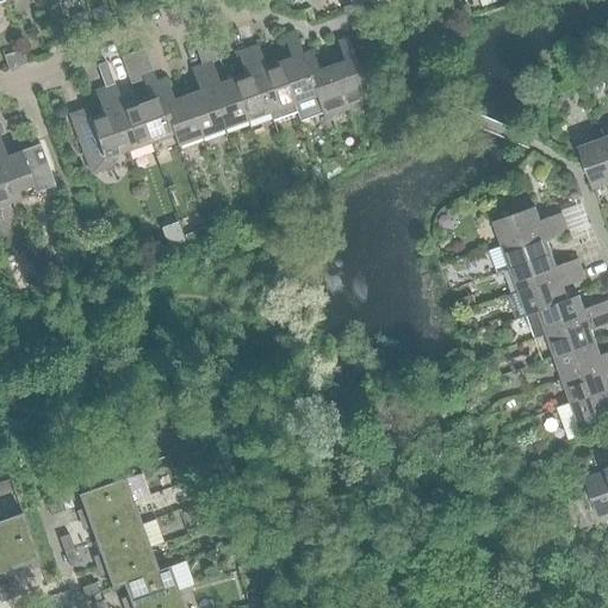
[(142,11),(141,8),(137,0),(135,0),(117,7),(119,16),(121,19),(142,11)]
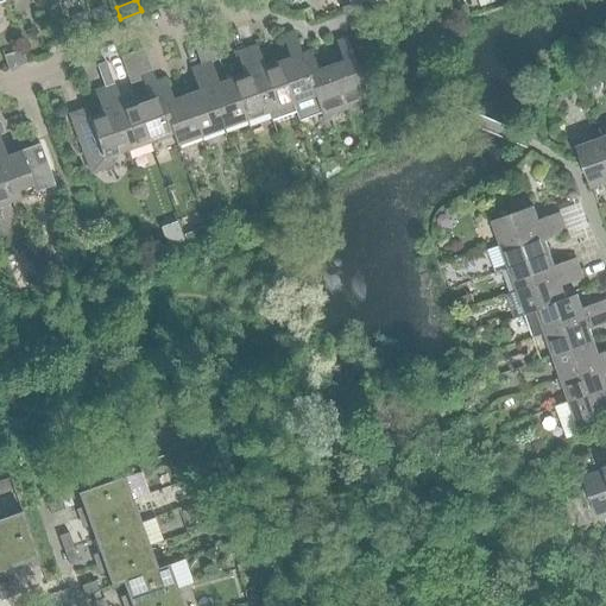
[(107,6),(92,11),(96,23),(111,18),(107,6)]
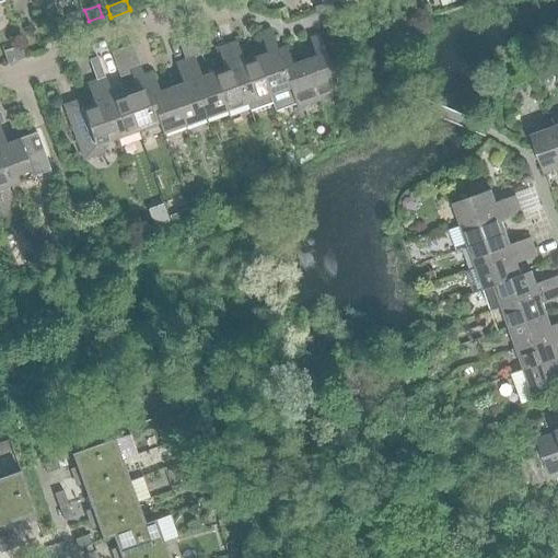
[(79,12),(68,15),(71,27),(83,23),(79,12)]
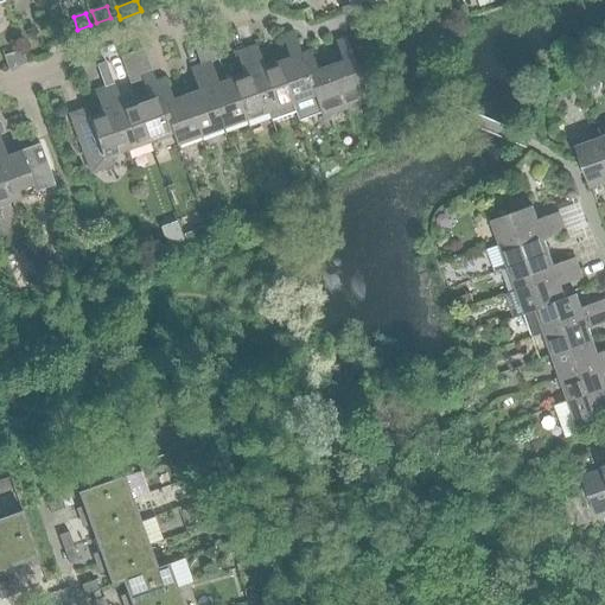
[(300,53),(301,52),(293,31),(282,36),(290,57),(276,62),(292,104),(314,96),(316,95),(300,53)]
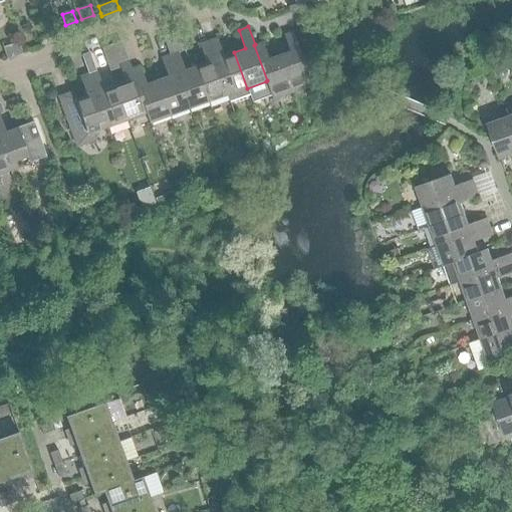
[(290,50),(280,53),(292,90),(312,83),(293,31),(285,34),(290,50)]
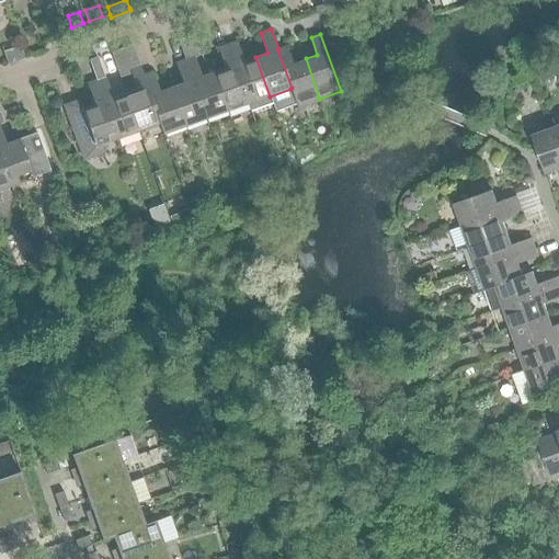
[(271,101),(270,97),(255,57),(244,61),(237,41),(228,44),(249,103),(251,107),(258,111),(267,107),(271,101)]
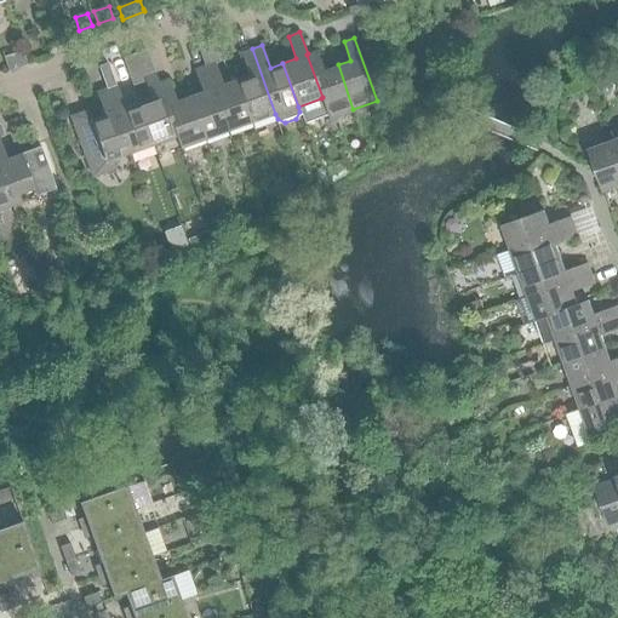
[(238,80),(252,122),(275,114),(252,49),(241,52),(250,75),(238,80)]
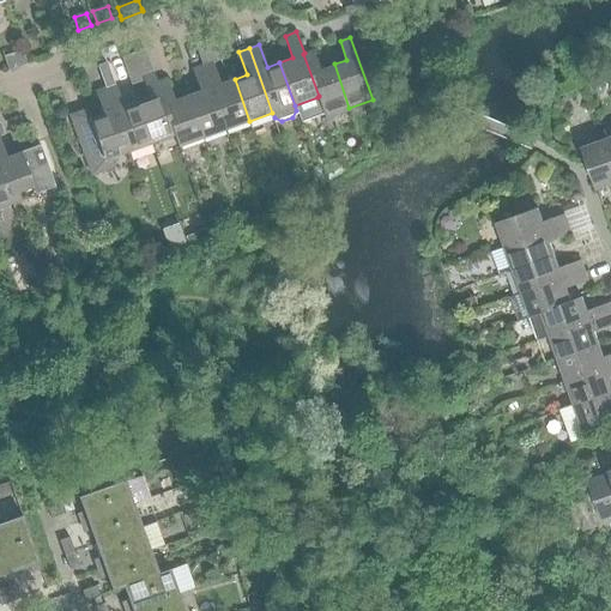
[(303,54),(319,96),(318,97),(325,116),(349,108),(334,64),(320,68),(314,50),(304,53),(303,54)]
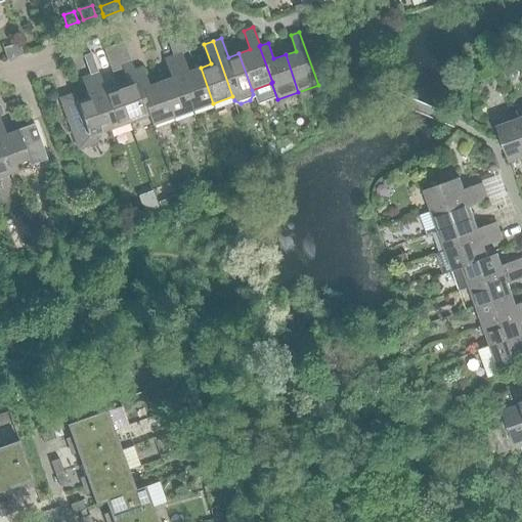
[(174,56),(193,111),(213,103),(201,68),(189,72),(182,52),(174,56)]
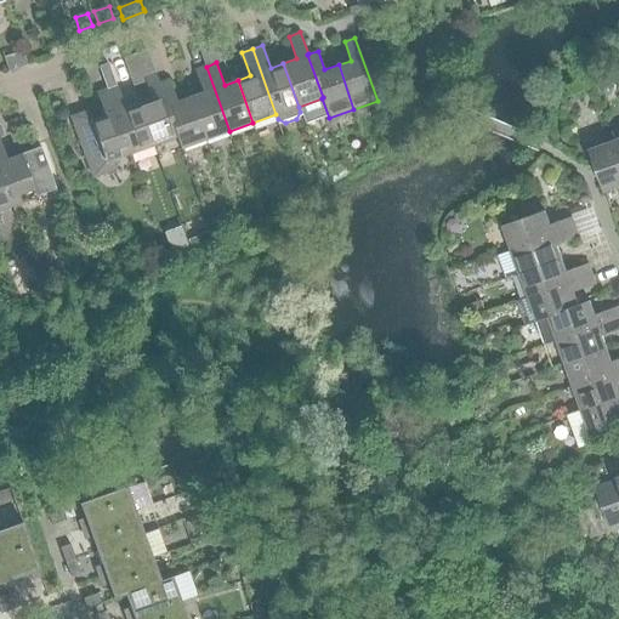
[(230,131),(206,67),(196,71),(204,92),(191,97),(206,140),(230,131)]
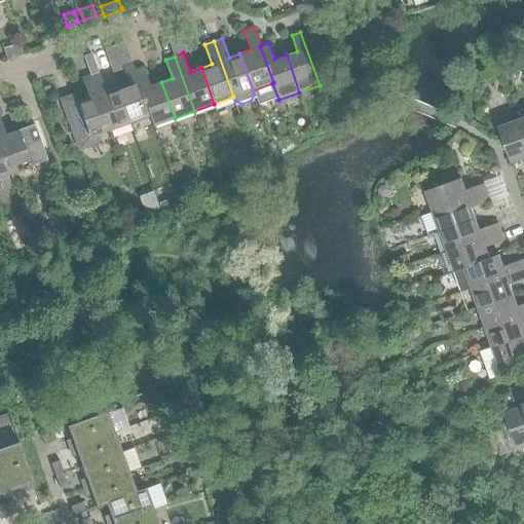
[(152,115),(136,70),(137,70),(133,60),(122,64),(128,82),(117,85),(132,123),(151,116),(152,115)]
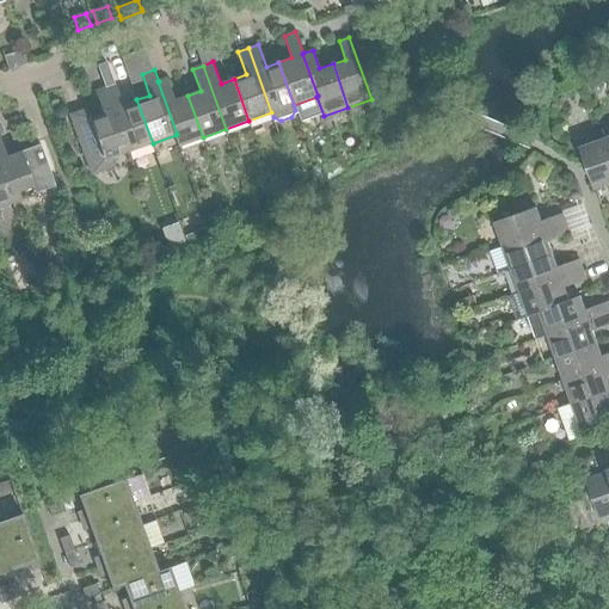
[(177,134),(176,135),(179,146),(203,137),(188,96),(176,99),(167,78),(159,81),(158,81),(177,134)]
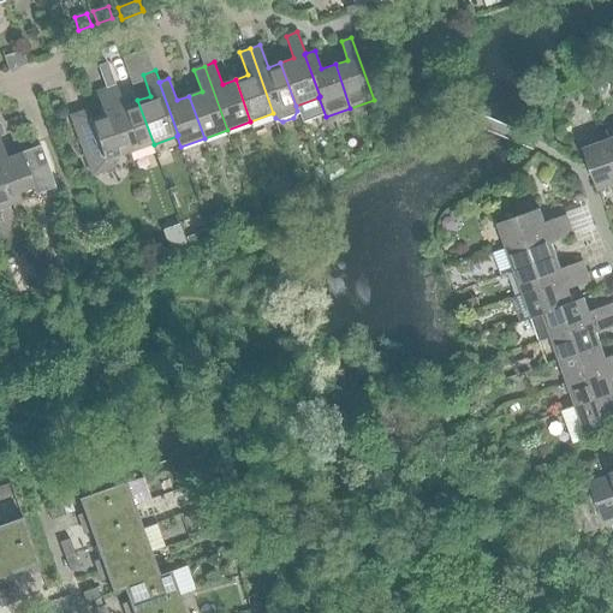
[(130,153),(154,144),(137,100),(125,105),(118,84),(107,88),(130,153)]
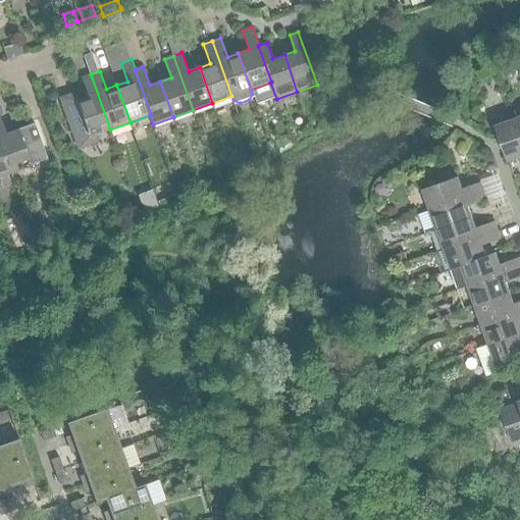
[(89,137),(110,130),(91,74),(82,78),(88,96),(75,100),(76,103),(63,107),(72,132),(86,127),(89,137)]
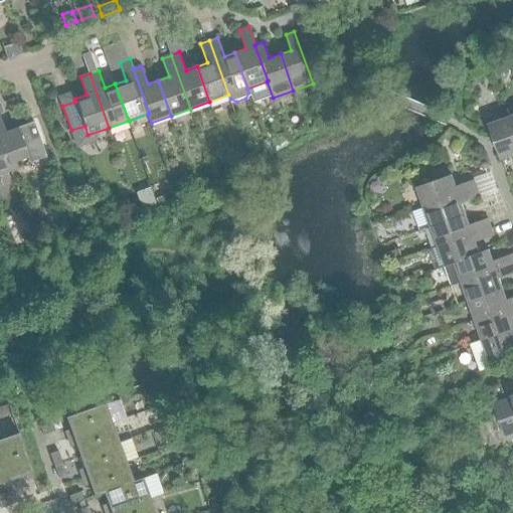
[(488,121),(494,138),(501,156),(512,153),(512,124),(509,114),(488,121)]
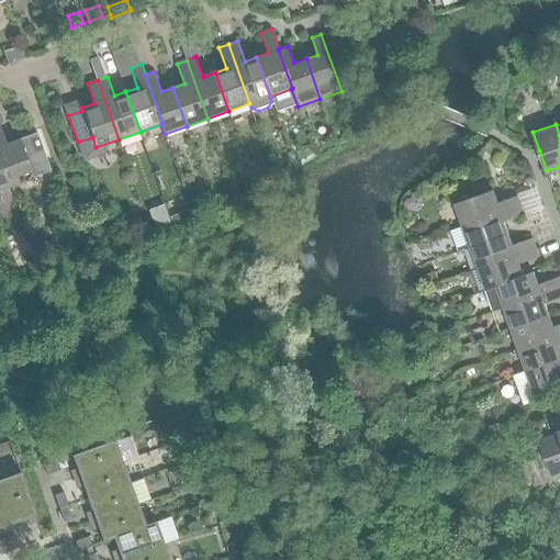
[(0,125),(0,153),(11,185),(51,170),(37,132),(7,143),(0,125)]
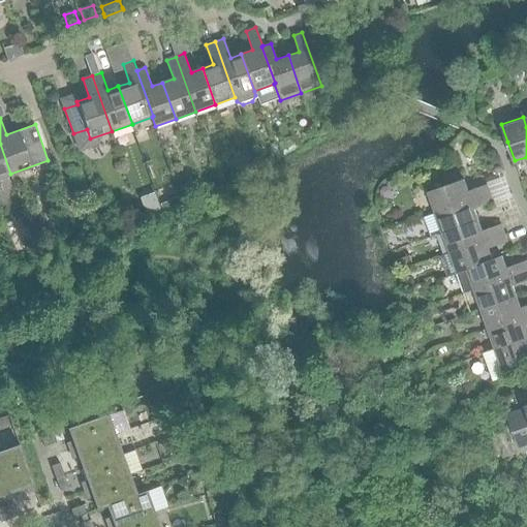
[(0,178),(10,174),(0,144),(0,178)]
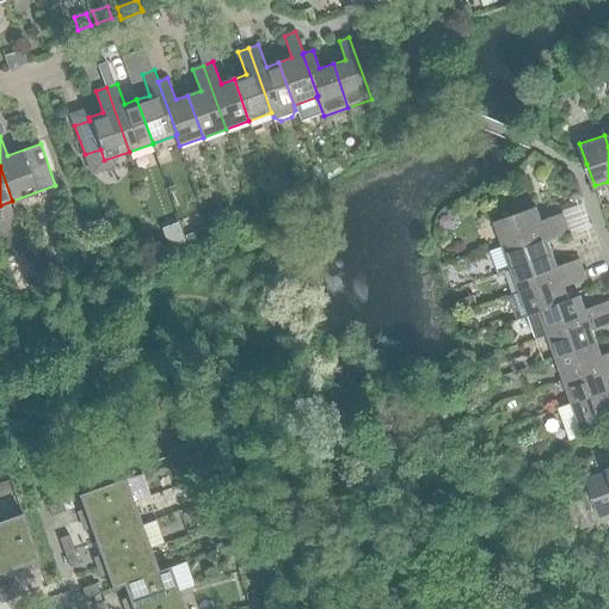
[(496,221),(504,244),(566,221),(563,213),(542,220),(536,205),(496,221)]
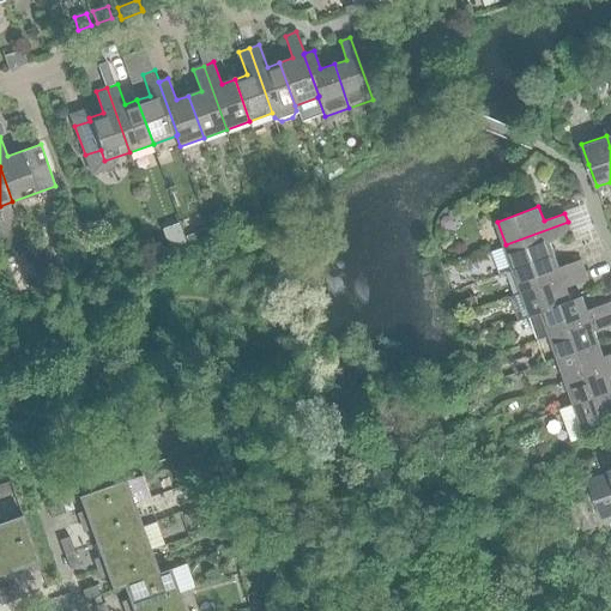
[(572,233),(568,222),(506,244),(514,267),(556,253),(551,241),(572,233)]
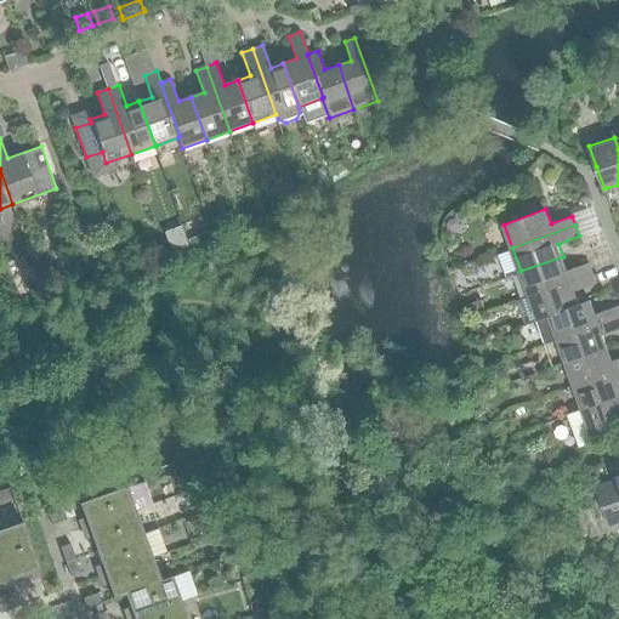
[(213,230),(189,238),(192,246),(215,239),(213,230)]
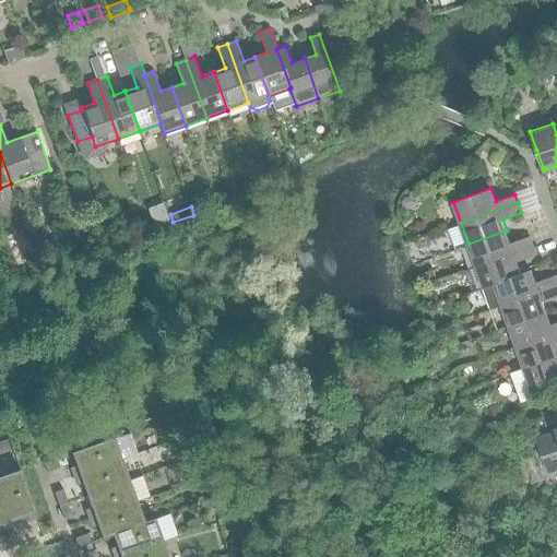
[(511,243),(507,230),(469,244),(476,265),(533,245),(530,236),(511,243)]
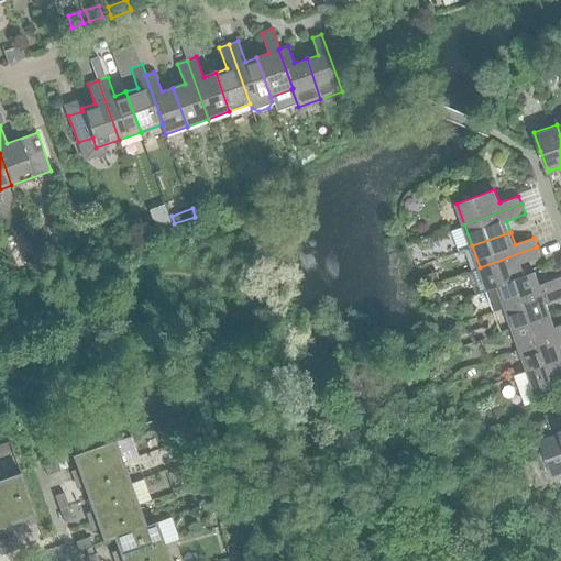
[(540,256),(537,246),(480,267),(487,288),(497,285),(497,284),(526,276),(526,275),(521,263),(540,256)]
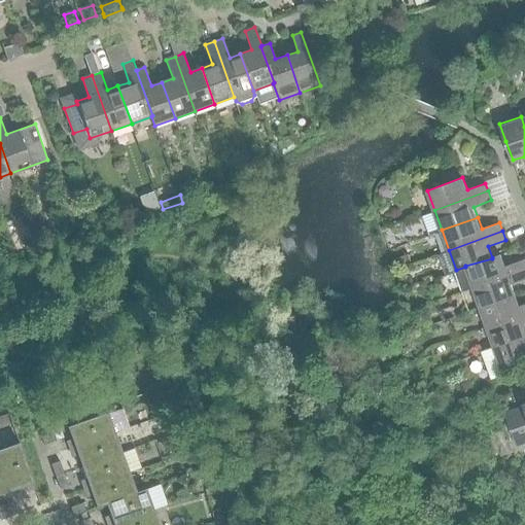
[(35,243),(32,236),(25,239),(27,246),(35,243)]
